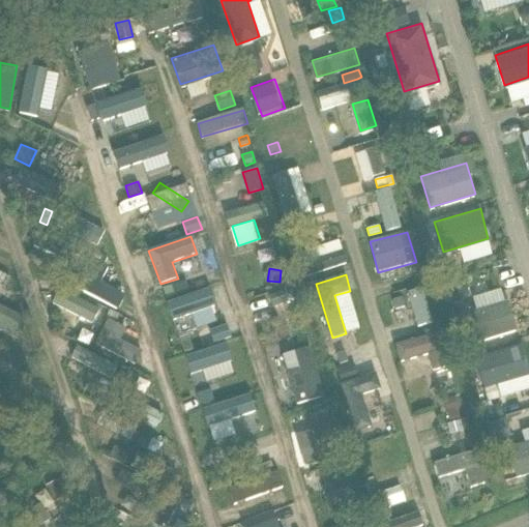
[(409,289),(416,323),(433,320),(425,285),(409,289)]
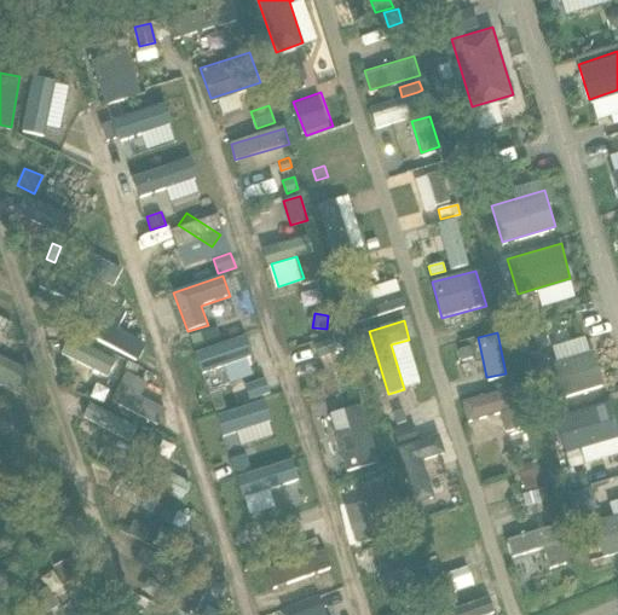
[(70,338),(63,353),(109,376),(116,361),(70,338)]
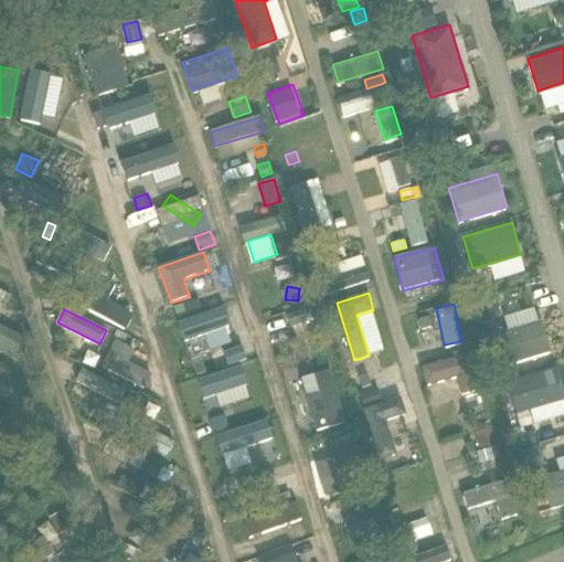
[(304,309),(287,315),(291,327),(308,321),(304,309)]
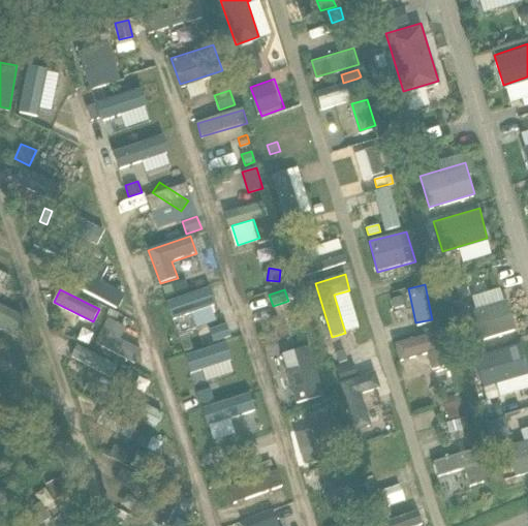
[(401,295),(392,298),(395,307),(404,305),(401,295)]
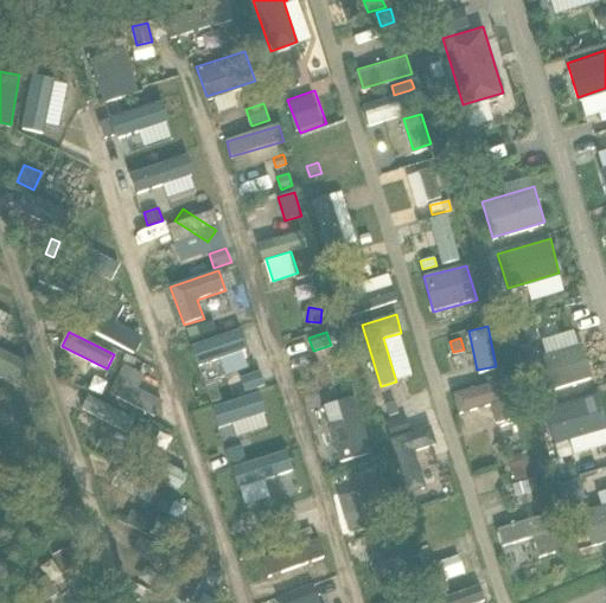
[(581,341),(529,357),(538,390),(592,376),(581,341)]
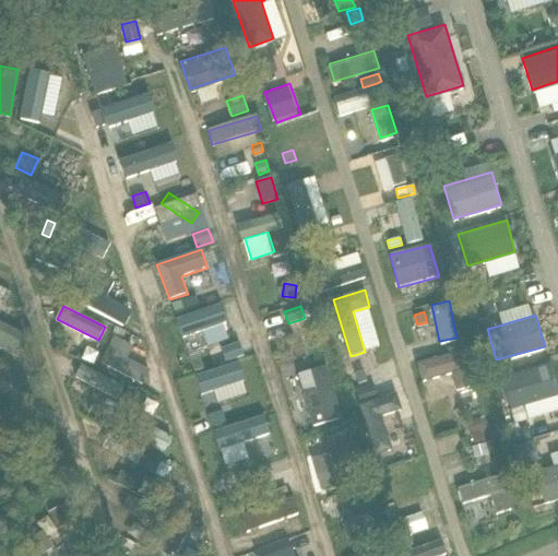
[(0,351),(15,357),(27,331),(0,317),(0,351)]
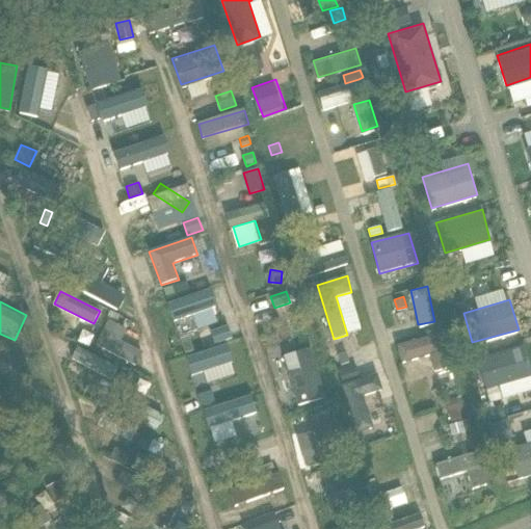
[(108,320),(96,345),(136,367),(143,352),(122,341),(127,329),(108,320)]
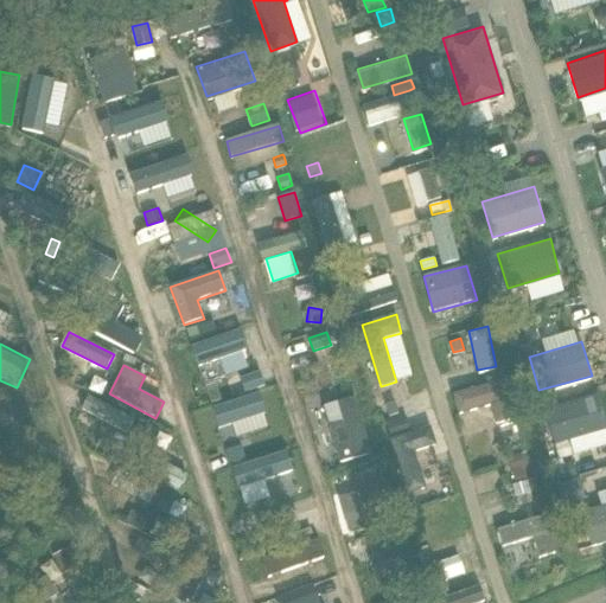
[(260,371),(240,378),(246,392),(266,385),(260,371)]
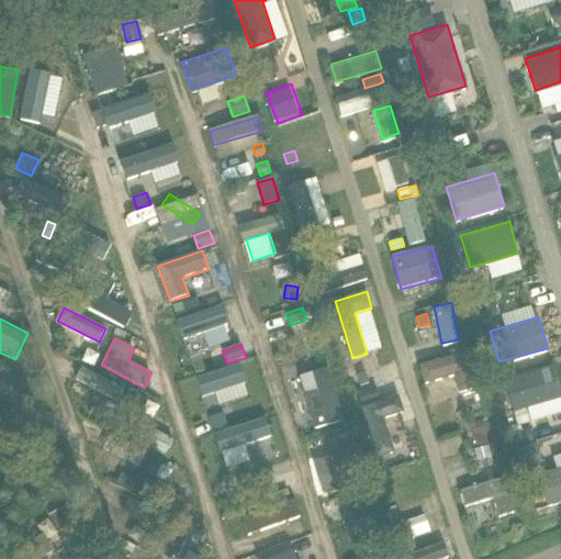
[(467,350),(418,362),(423,381),(453,373),(459,390),(477,384),(467,350)]
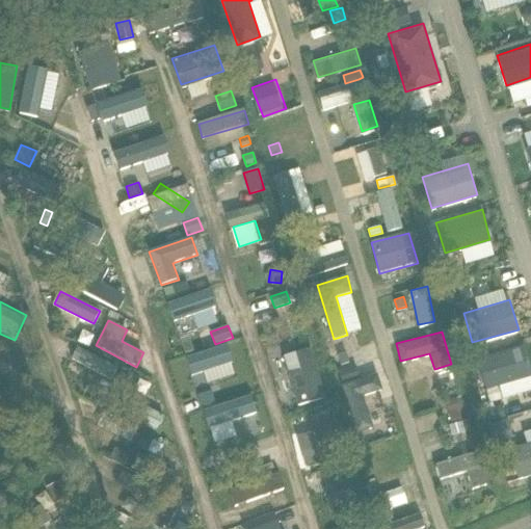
[(530,367),(524,344),(477,358),(485,388),(530,373),(530,367)]
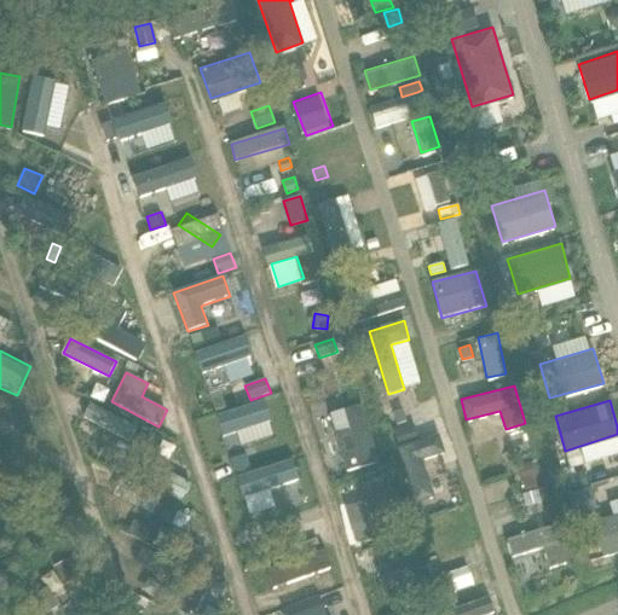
[(403,408),(393,411),(397,423),(406,421),(403,408)]
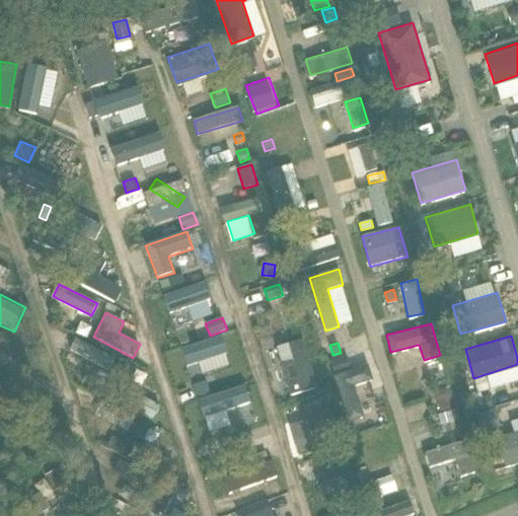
[(347,356),(330,361),(334,372),(350,366),(347,356)]
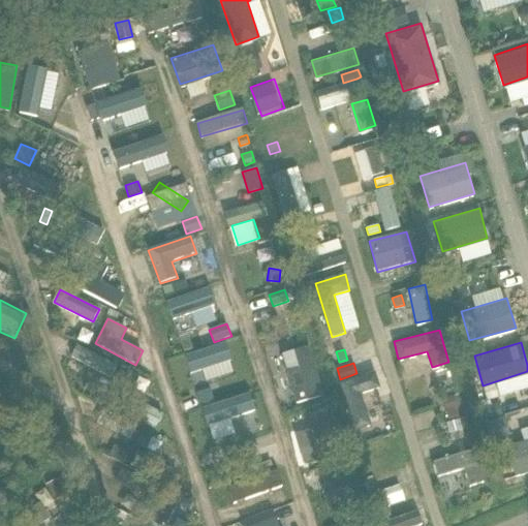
[(128,368),(123,377),(134,382),(138,373),(128,368)]
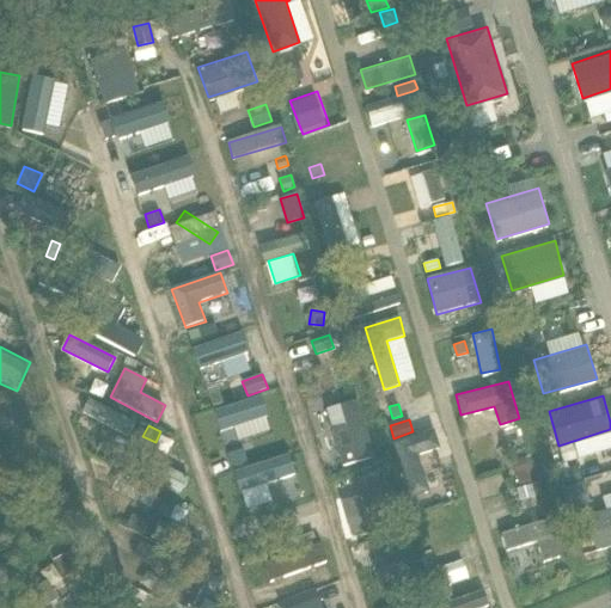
[(435,428),(392,441),(410,495),(428,489),(416,453),(439,444),(435,428)]
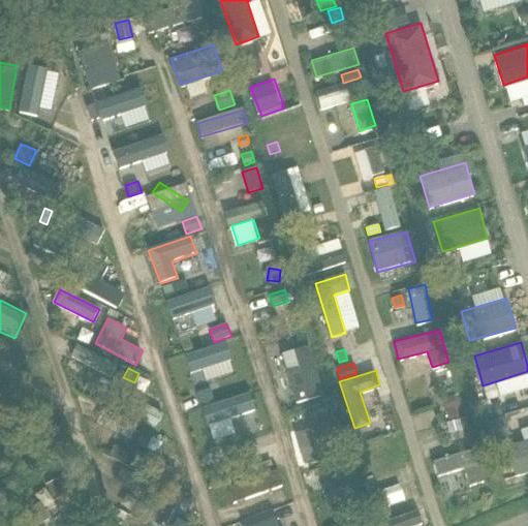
[(104,390),(98,401),(106,405),(113,394),(104,390)]
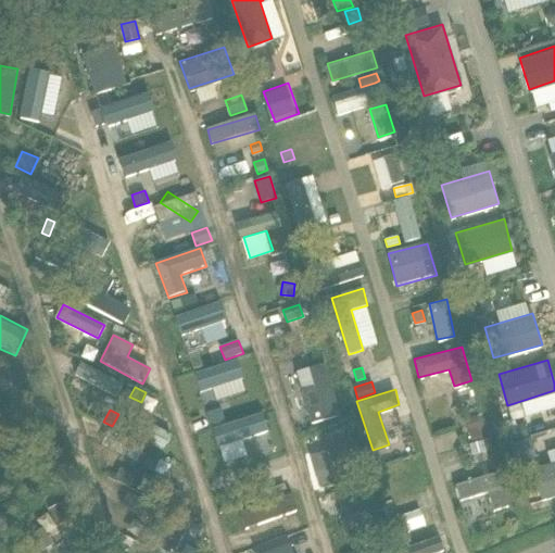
[(223,411),(207,415),(212,429),(227,424),(223,411)]
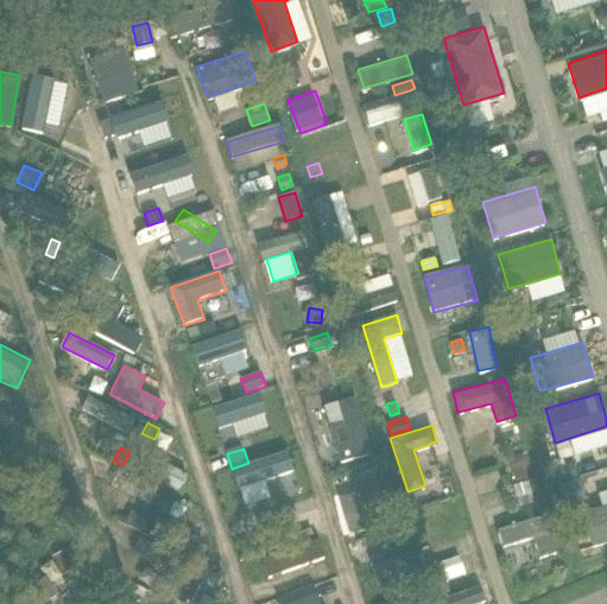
[(523,455),(511,458),(514,470),(516,470),(518,479),(529,477),(525,466),(528,466),(523,455)]
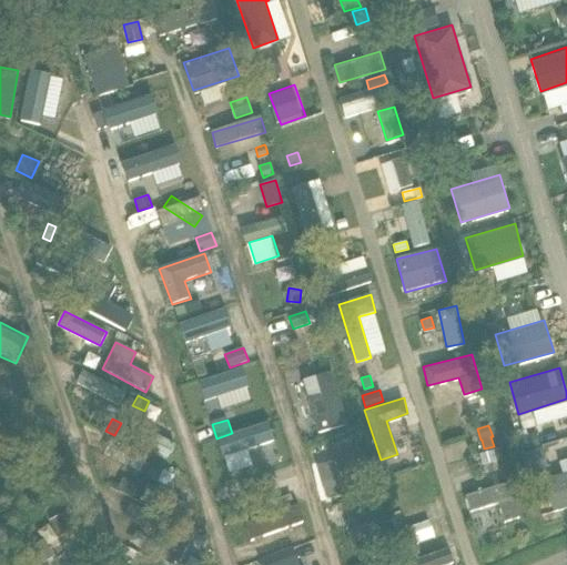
[(350,432),(338,435),(342,446),(353,443),(350,432)]
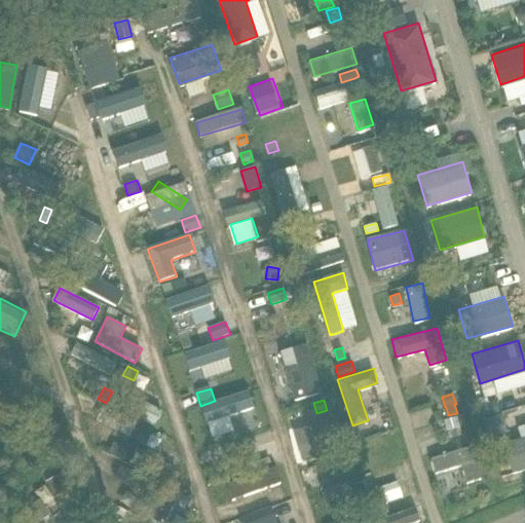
[(457,416),(446,419),(448,430),(460,425),(457,416)]
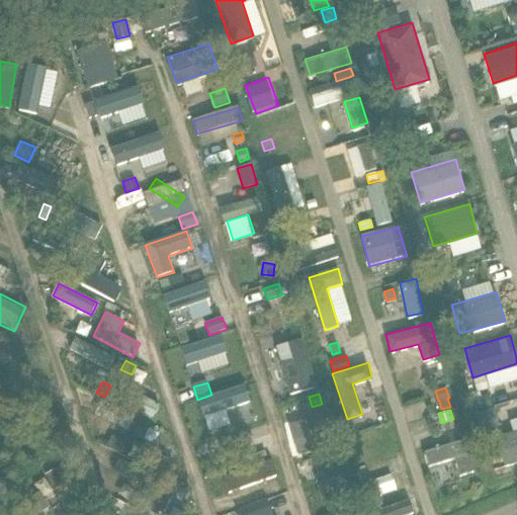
[(320,415),(293,421),(300,452),(326,444),(320,415)]
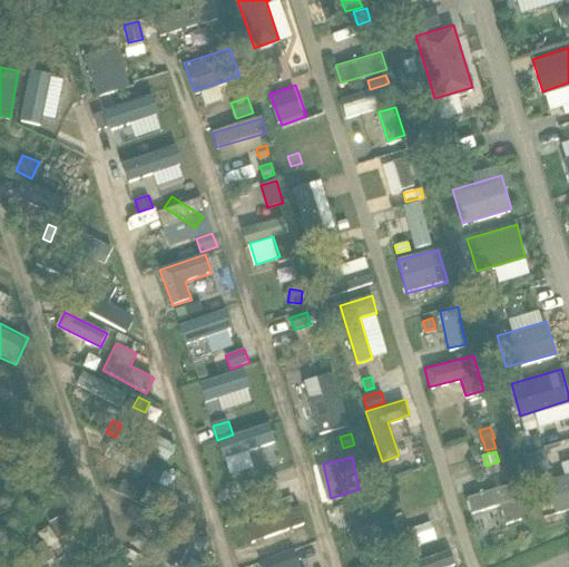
[(155,463),(148,478),(158,484),(165,468),(155,463)]
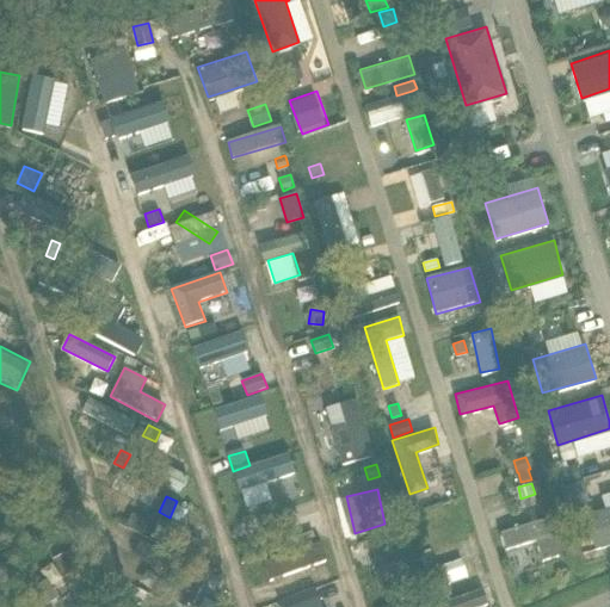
[(609,505),(585,513),(595,549),(609,543),(609,505)]
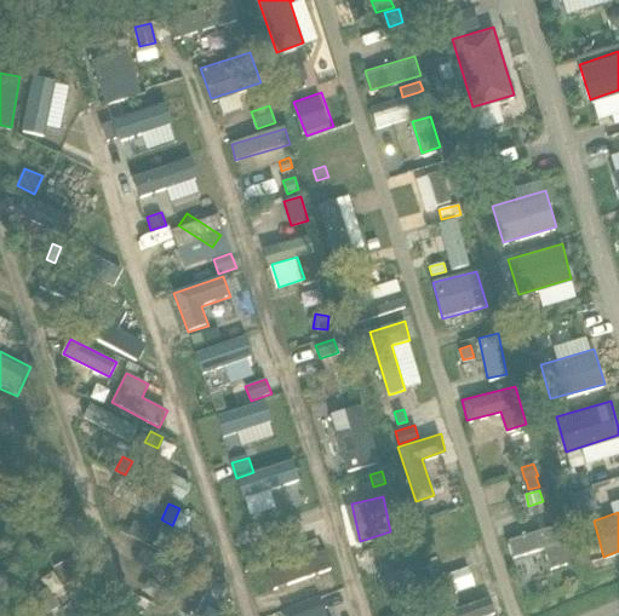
[(136,519),(130,533),(145,540),(152,528),(136,519)]
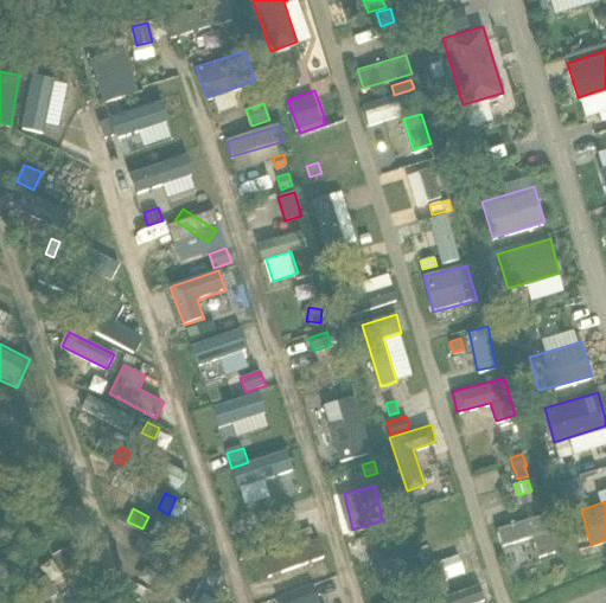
[(544,513),(496,527),(502,544),(531,536),(538,556),(555,549),(544,513)]
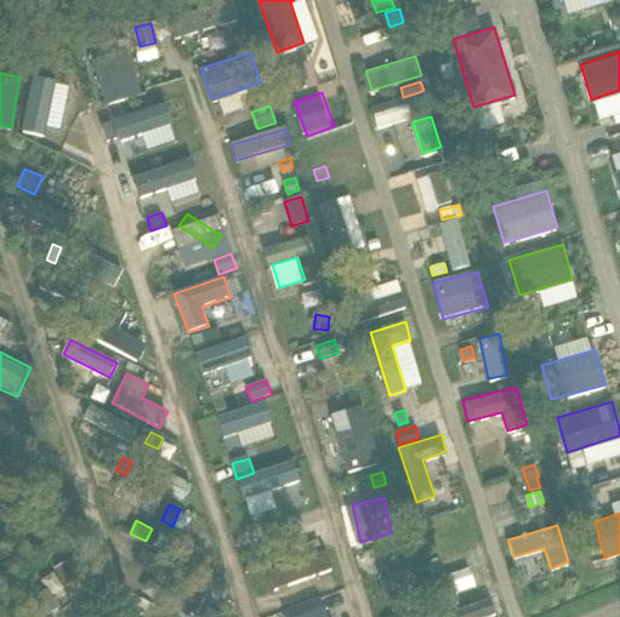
[(288,532),(268,538),(276,564),(295,559),(288,532)]
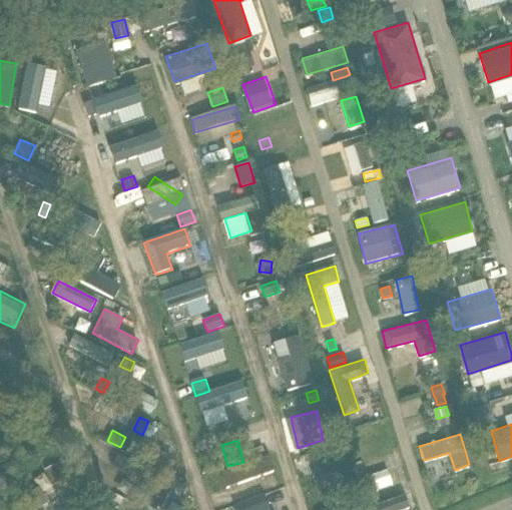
[(57,464),(46,469),(52,482),(63,477),(57,464)]
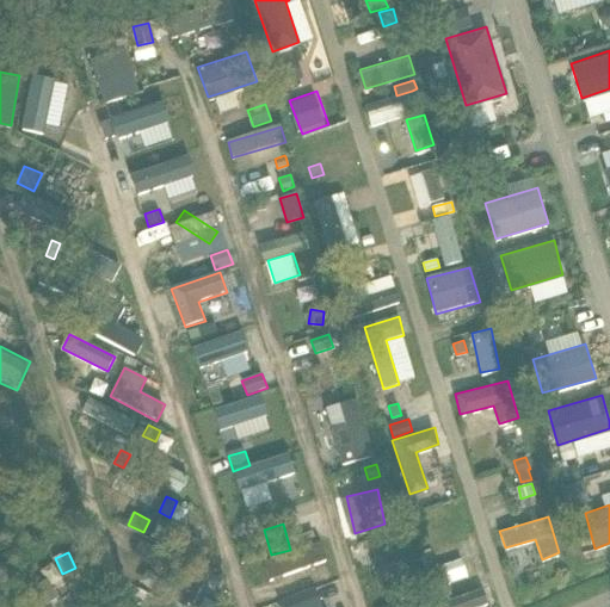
[(464,555),(433,568),(442,587),(473,573),(464,555)]
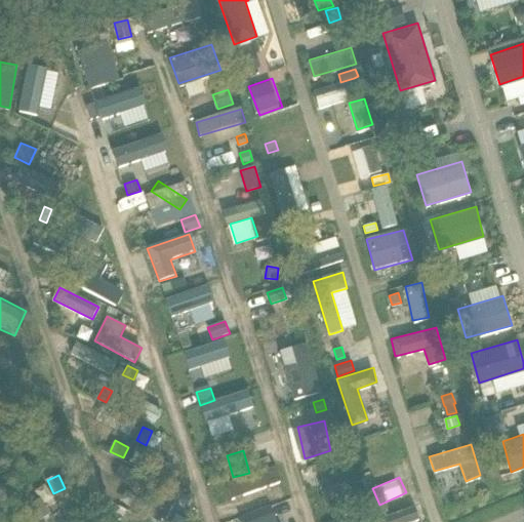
[(279,504),(284,493),(266,484),(260,494),(279,504)]
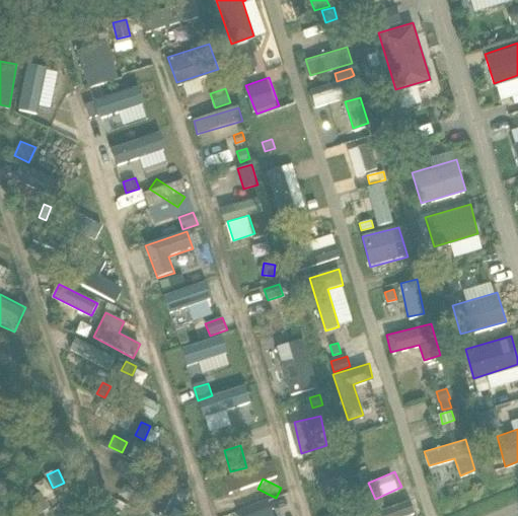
[(40,494),(20,508),(25,515),(41,515),(40,514),(50,507),(40,494)]
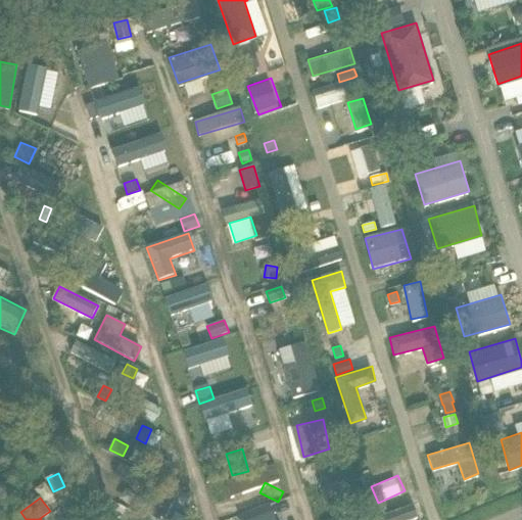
[(377,506),(378,519),(419,519),(418,503),(377,506)]
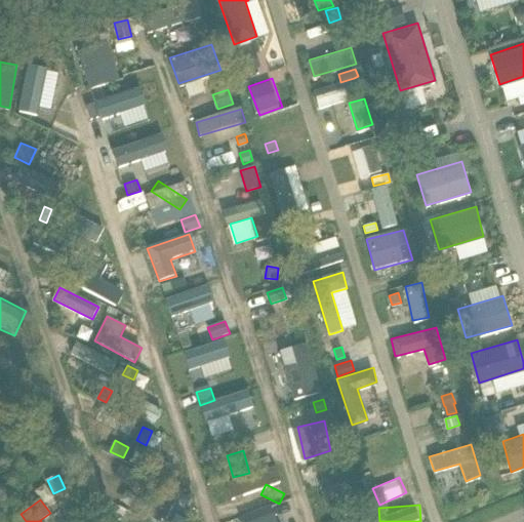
[(276,521),(271,506),(253,512),(257,521),(276,521)]
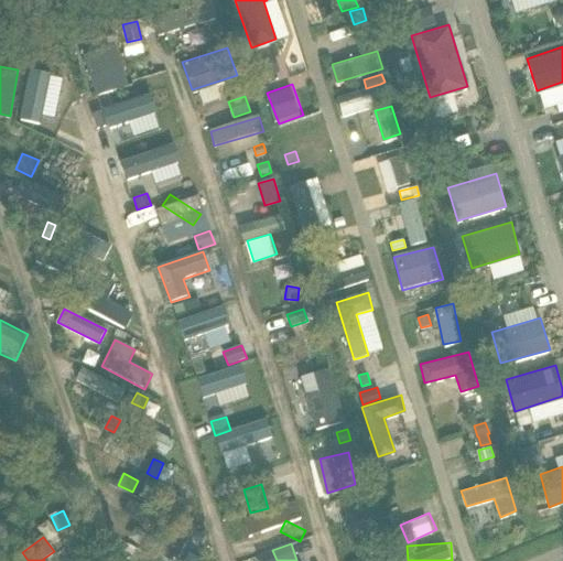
[(10,546),(1,552),(6,558),(14,551),(10,546)]
